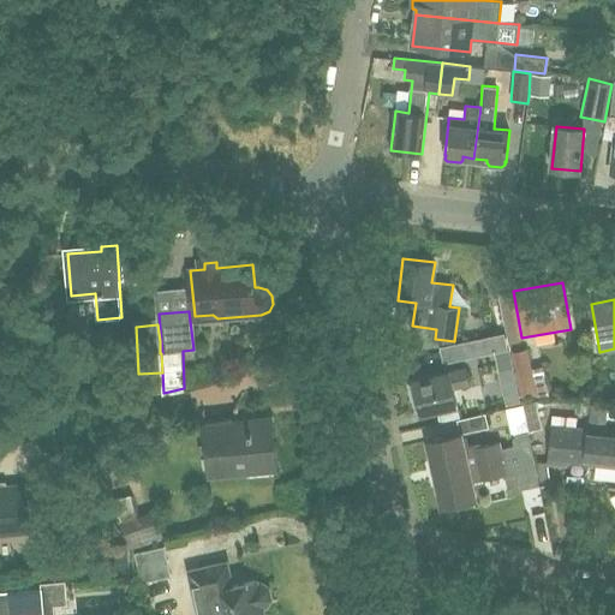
[(465,358),(487,353),(483,339),(461,342),(465,358)]
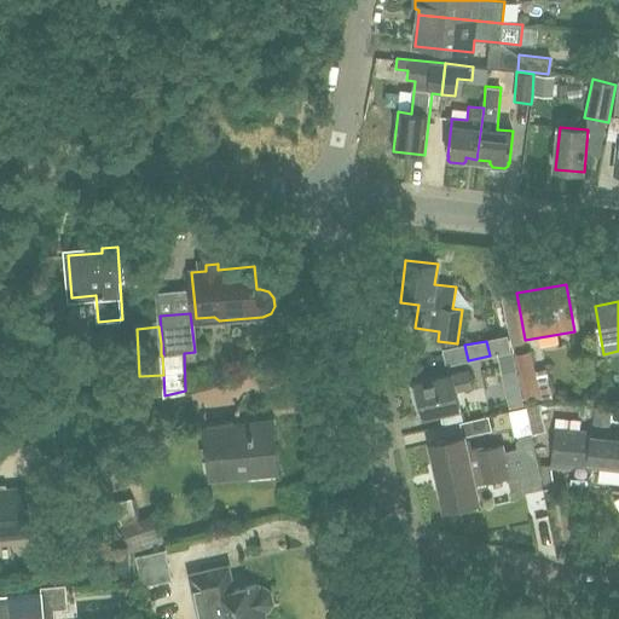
[(497,356),(501,369),(516,366),(516,365),(514,356),(514,352),(497,356)]
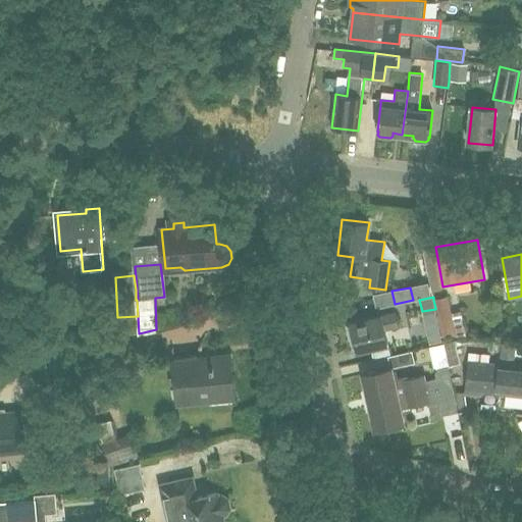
[(435,309),(441,340),(456,336),(456,338),(465,336),(460,313),(452,316),(448,297),(436,299),(436,300),(433,300),(435,308),(435,309)]
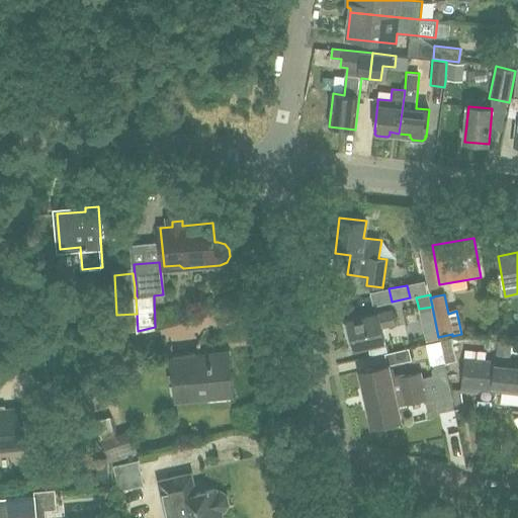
[(384,340),(381,327),(396,324),(393,312),(380,315),(380,312),(349,320),(351,331),(346,334),(349,345),(355,345),(355,347),(369,344),(384,340)]
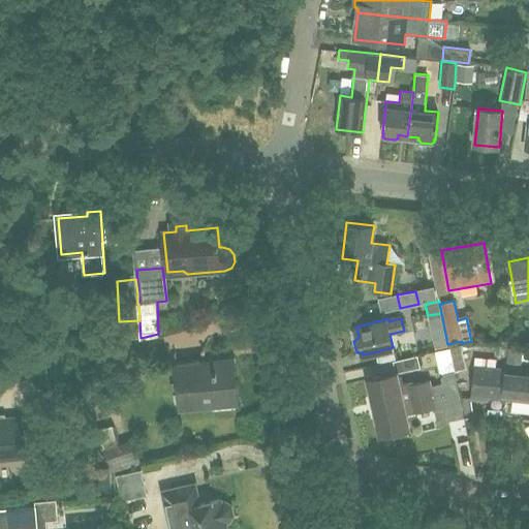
[(456,371),(466,368),(461,347),(450,349),(456,371)]
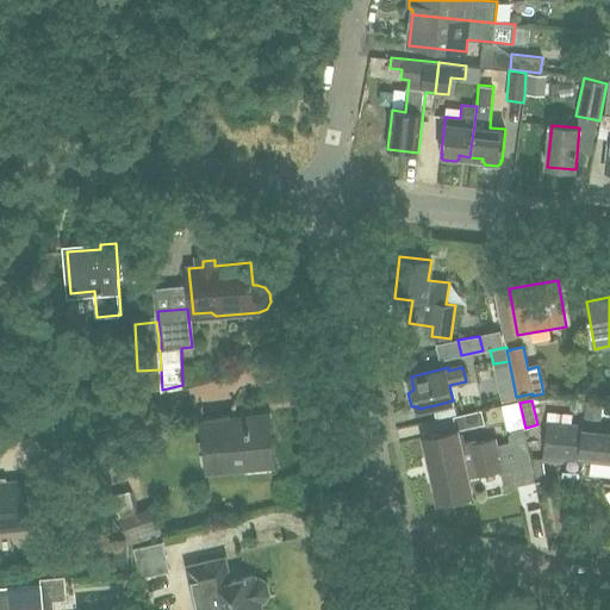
[(580,459),(584,425),(570,424),(571,415),(546,412),(546,419),(548,422),(543,458),(565,460),(565,456),(580,459)]
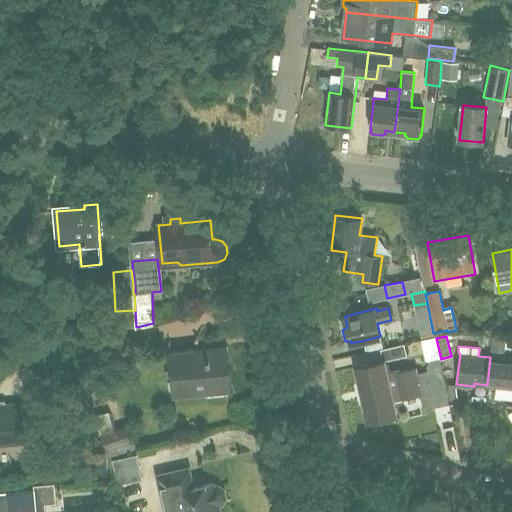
[(174,396),(230,391),(226,347),(170,352),(174,396)]
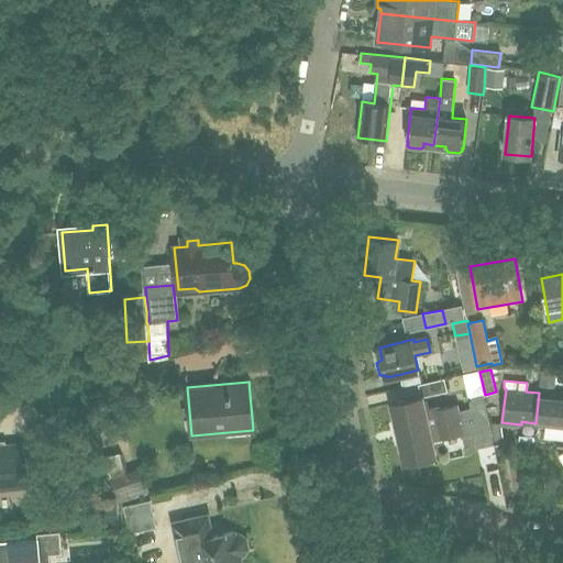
[(562,393),(552,393),(552,395),(539,393),(536,423),(562,426),(562,393)]
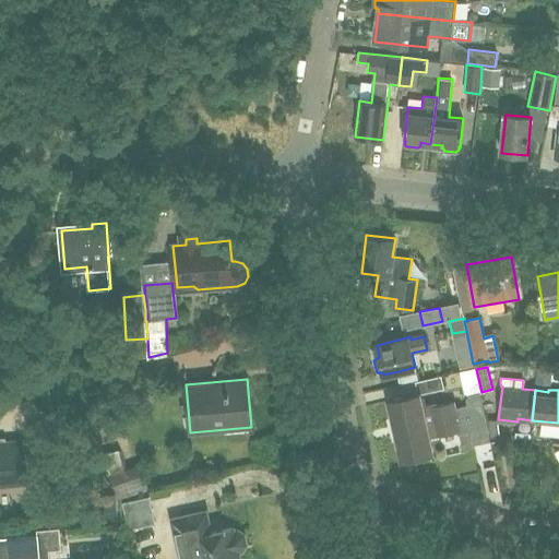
[(396,431),(484,411),(479,393),(470,395),(466,400),(467,406),(455,408),(454,402),(437,406),(436,404),(421,407),(419,394),(389,401),(396,431)]
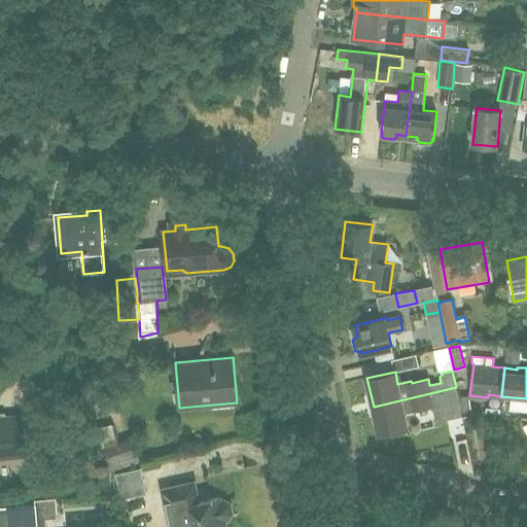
[(456,387),(374,407),(380,434),(408,428),(405,416),(415,414),(414,412),(432,408),(432,410),(445,407),(448,419),(462,416),(456,387)]
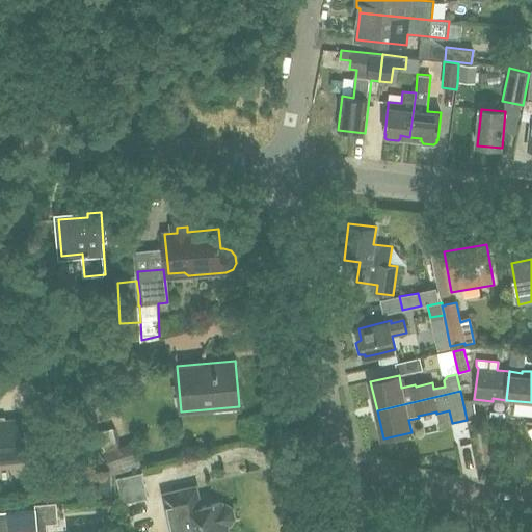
[(26,421),(33,421),(56,419),(55,400),(25,402),(26,421)]
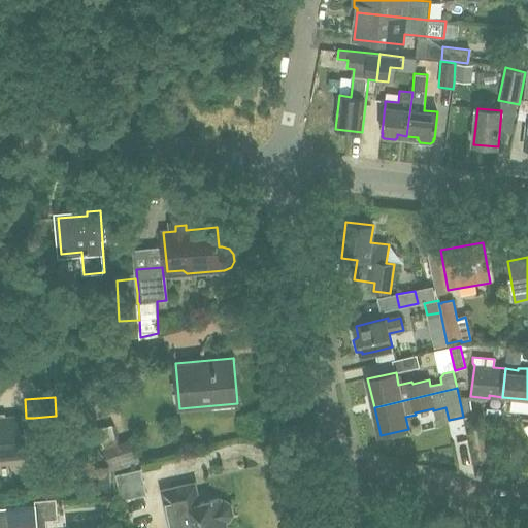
[(0,457),(28,456),(25,417),(0,419),(0,457)]
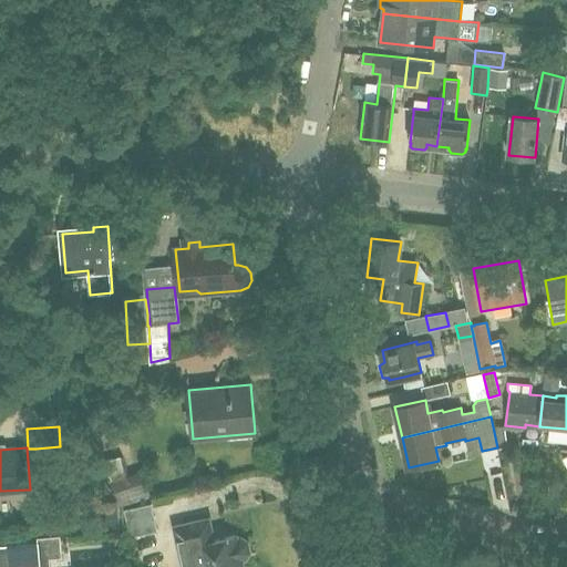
[(127,476),(122,455),(106,460),(121,504),(136,500),(150,496),(141,472),(127,476)]
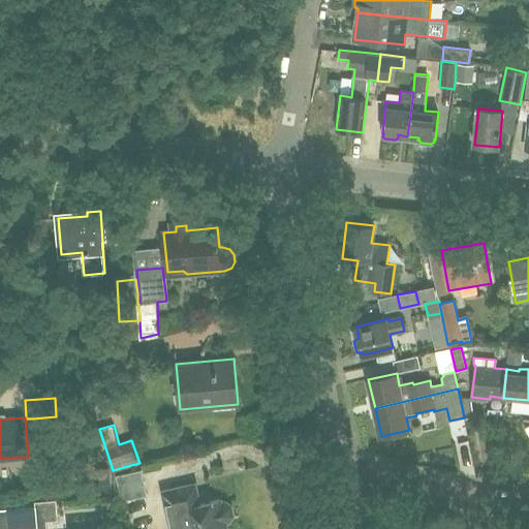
[(94,469),(95,490),(109,489),(106,468),(94,469)]
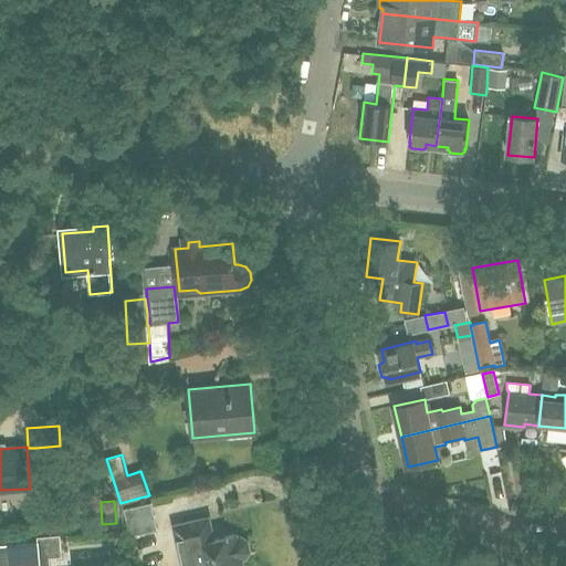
[(129,536),(156,531),(150,503),(123,510),(129,536)]
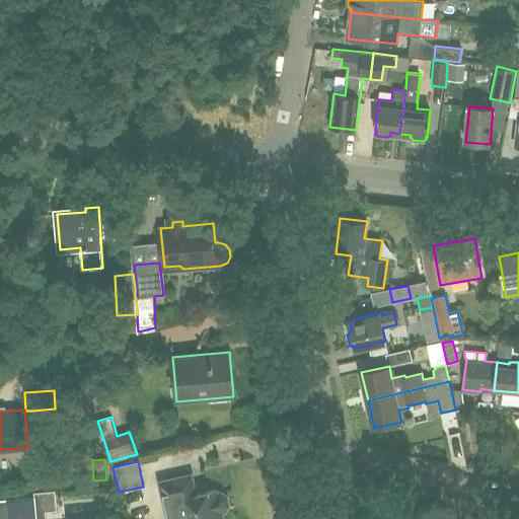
[(220,518),(219,513),(224,512),(227,506),(225,497),(219,494),(215,495),(214,491),(195,496),(190,476),(171,480),(171,484),(163,486),(170,518),(220,518)]
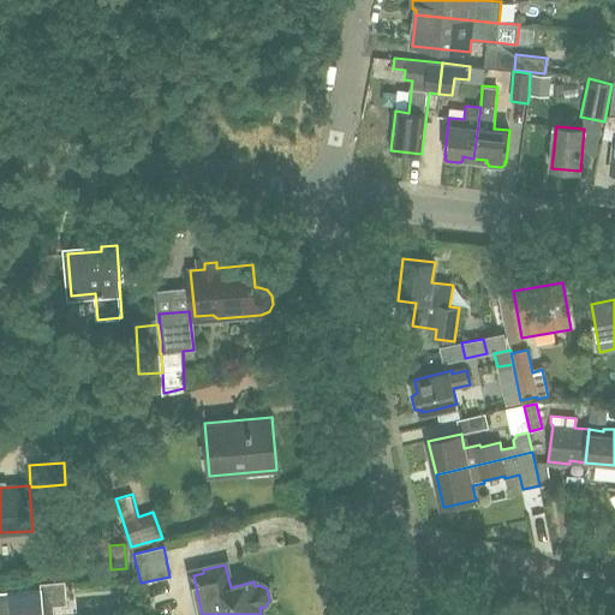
[(0,614),(45,614),(43,587),(41,589),(5,591),(7,614),(0,614)]
